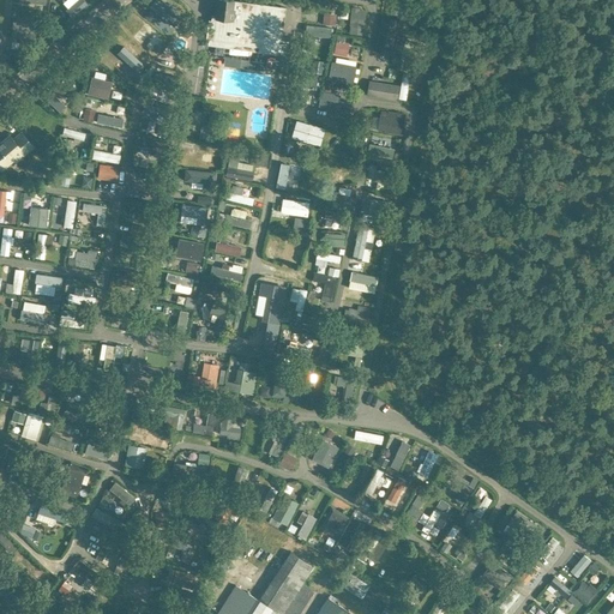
[(77,0),(68,7),(66,10),(72,18),(88,4),(84,0),(77,0)]
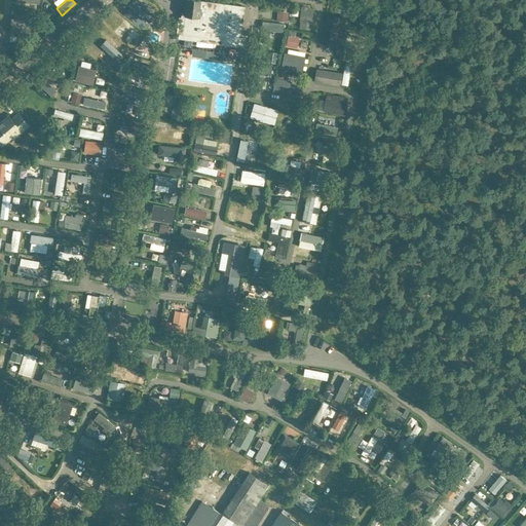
[(138,0),(133,0),(128,5),(129,6),(130,5),(137,10),(136,11),(148,23),(155,14),(138,0)]
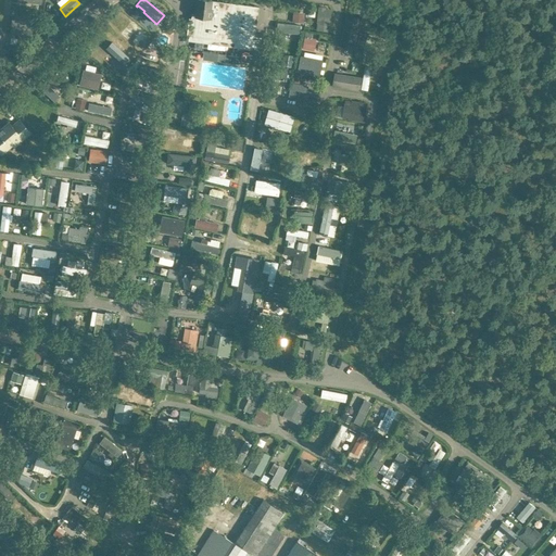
[(205,0),(197,0),(194,15),(213,17),(215,1),(205,0)]
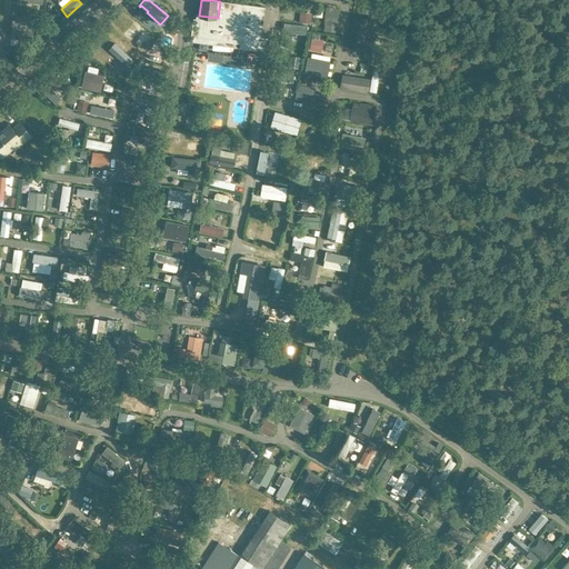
[(218,18),(199,16),(199,19),(193,19),(190,37),(197,38),(239,43),(239,48),(268,52),(270,36),(261,35),(265,7),(220,1),(218,18)]
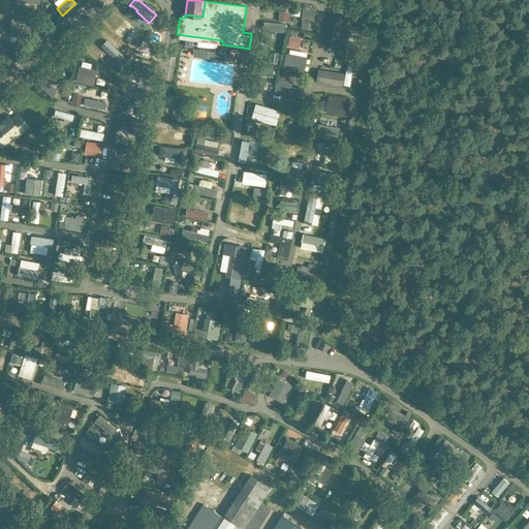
[(302,29),(313,30),(315,10),(304,9),(302,29)]
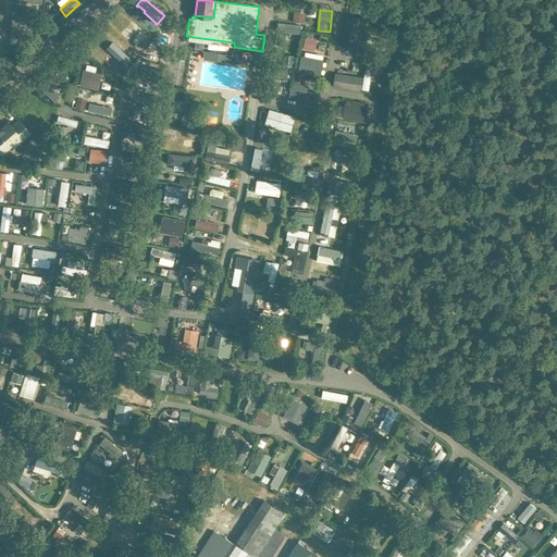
[(0,78),(41,42),(56,31),(41,17),(10,13),(5,35),(5,36),(4,40),(3,45),(1,49),(0,50),(0,78)]
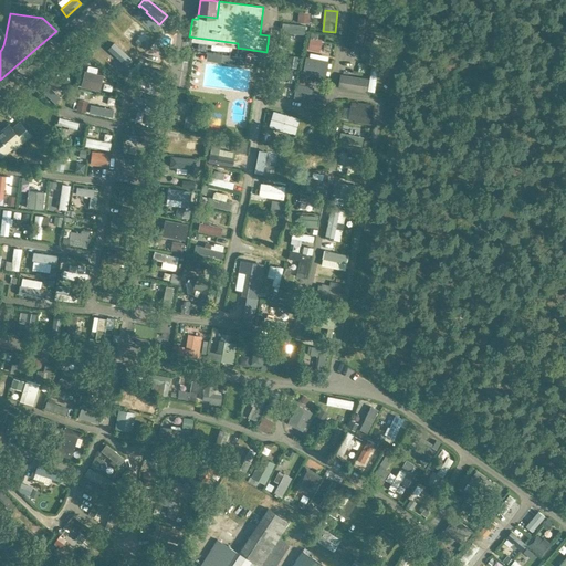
[(299,13),(297,22),(308,23),(310,14),(299,13)]
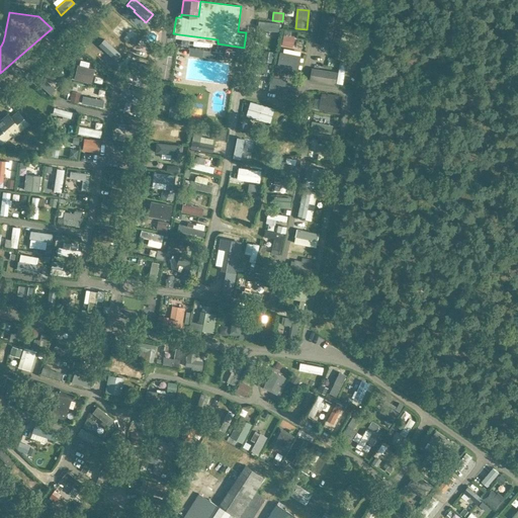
[(317,46),(329,49),(336,15),(323,12),(317,46)]
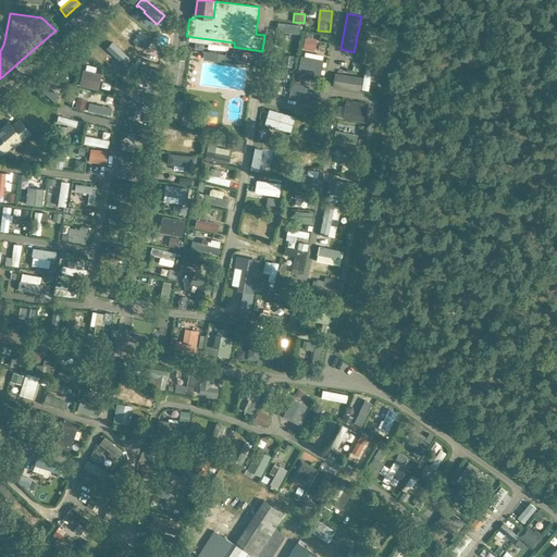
[(277,26),(277,29),(277,32),(300,34),(300,25),(279,23),(277,26)]
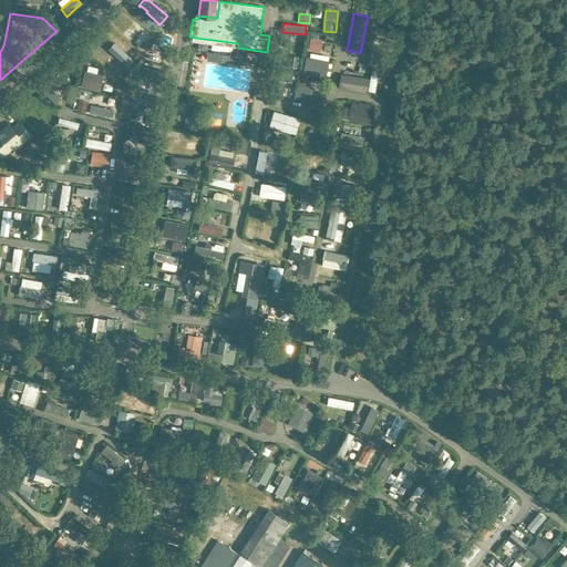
[(310,39),(309,49),(317,50),(319,40),(318,40),(319,34),(311,32),(310,39)]
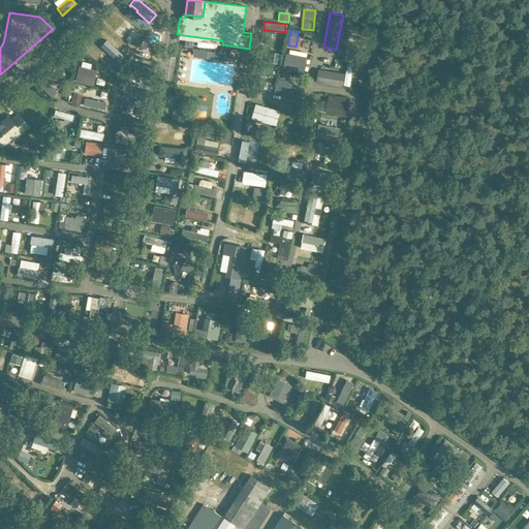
[(342,30),(338,52),(344,54),(349,31),(342,30)]
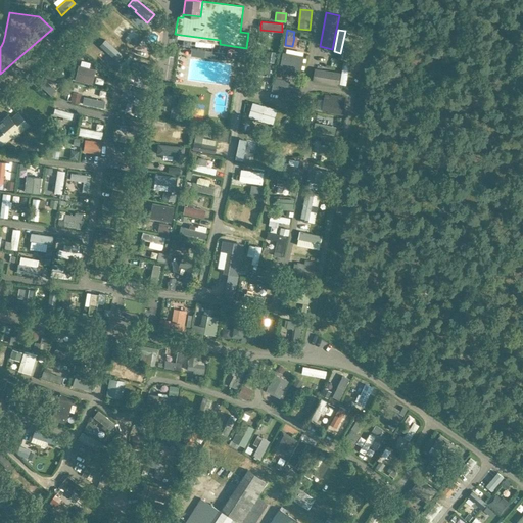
[(105,40),(100,46),(116,61),(122,55),(105,40)]
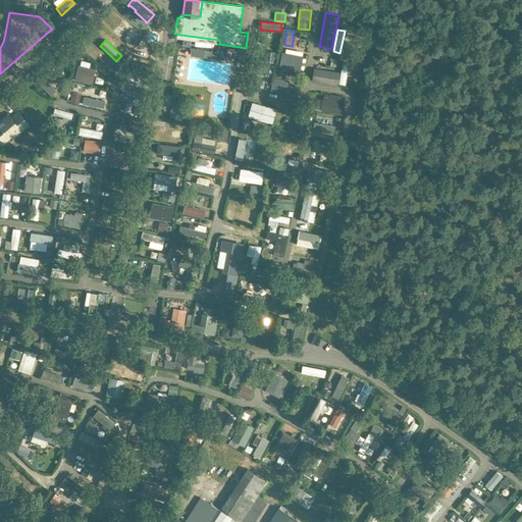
[(192,49),(191,55),(203,57),(223,60),(224,53),(204,50),(192,48),(192,49)]
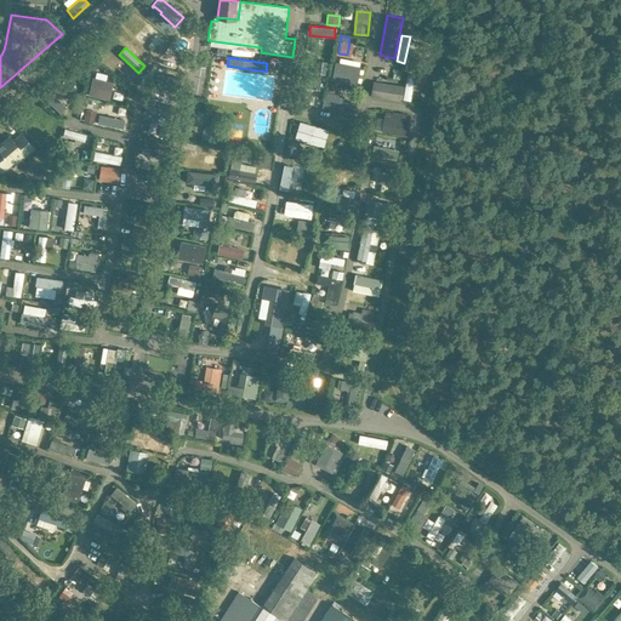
[(91,60),(84,68),(89,73),(91,69),(92,70),(97,64),(91,60)]
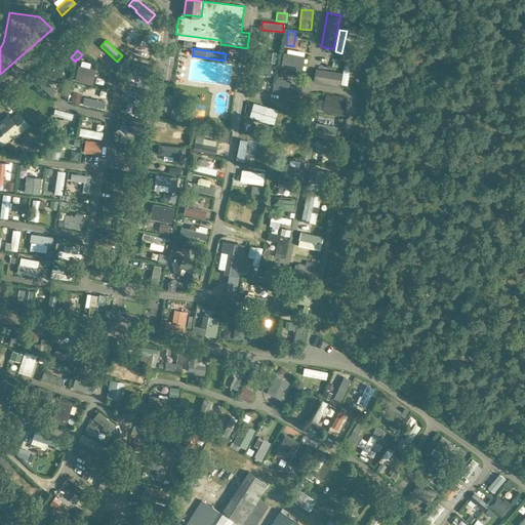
[(284,52),(281,68),(301,71),(304,56),(291,54),(292,51),(288,50),(287,53),(284,52)]
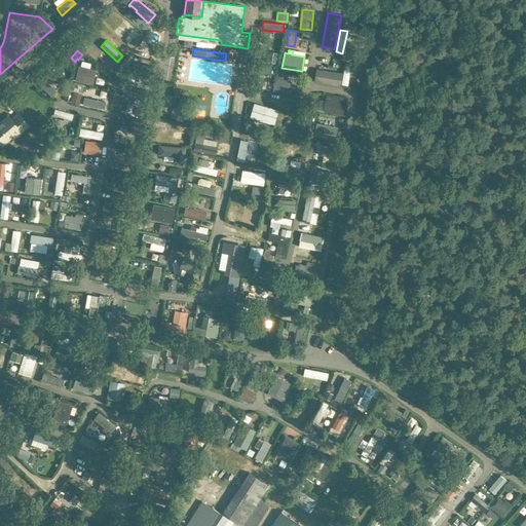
[(269,51),(268,59),(275,61),(275,59),(279,59),(280,53),(269,51)]
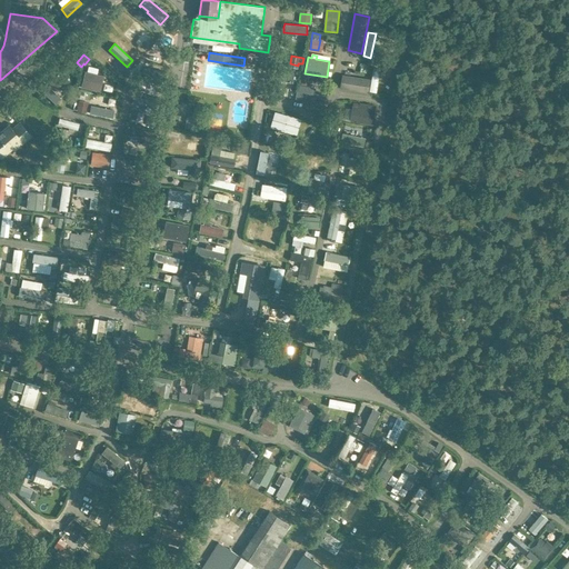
[(62,65),(60,72),(67,75),(69,66),(62,65)]
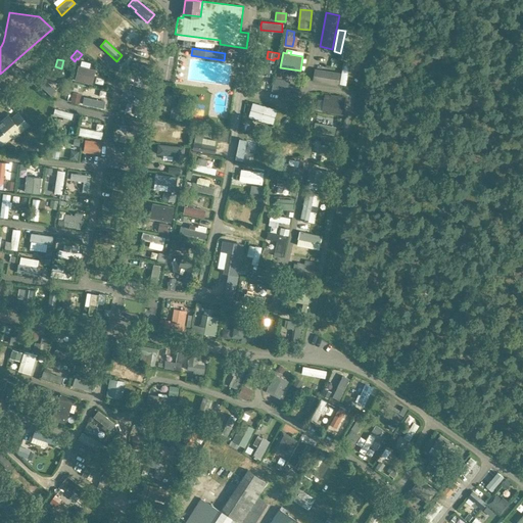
[(255,59),(251,85),(258,87),(260,75),(268,76),(268,73),(271,73),(272,70),(269,69),(269,66),(262,65),(263,61),(255,59)]
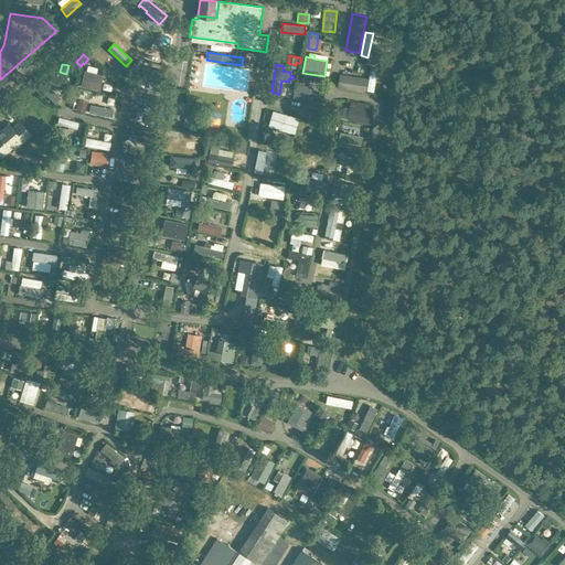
[(85,71),(81,86),(98,91),(102,75),(96,74),(97,68),(88,66),(86,72),(85,71)]
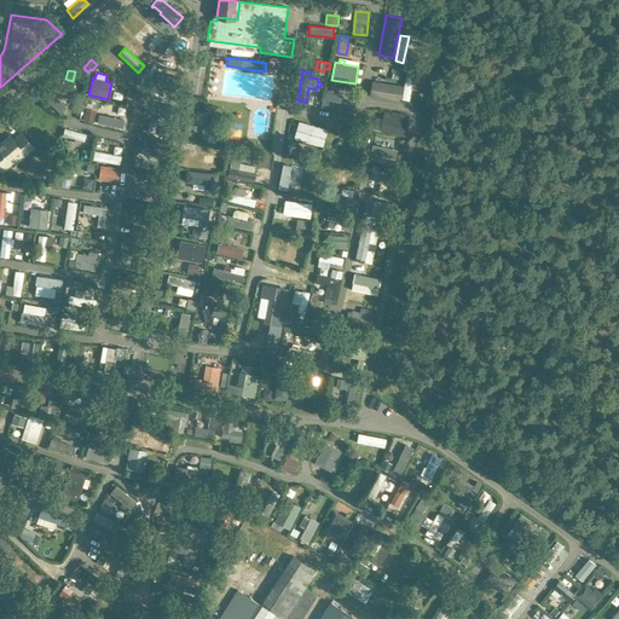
[(156,74),(155,82),(179,87),(180,79),(156,74)]
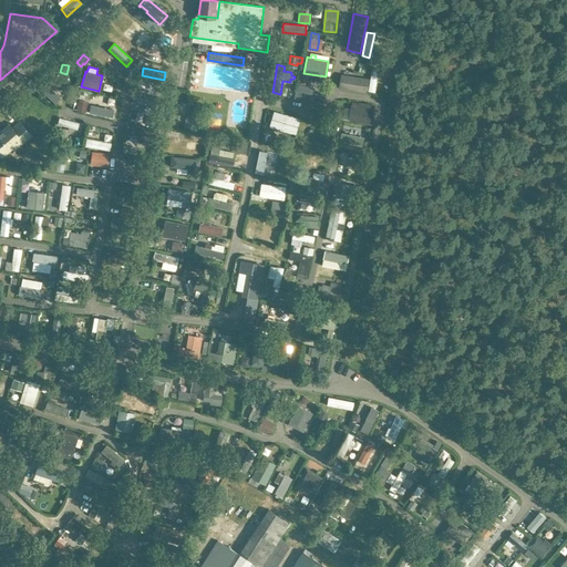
[(372,68),(368,91),(374,92),(377,81),(378,72),(379,69),(372,68)]
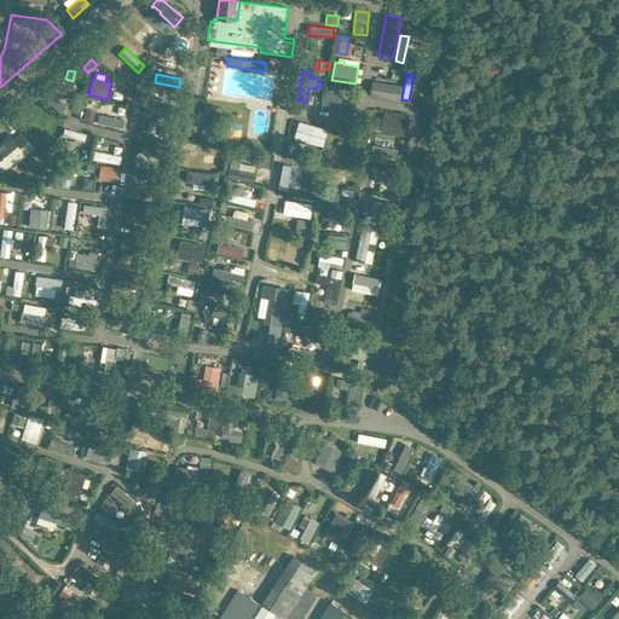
[(370,96),(382,98),(399,100),(401,87),(372,82),(370,96)]
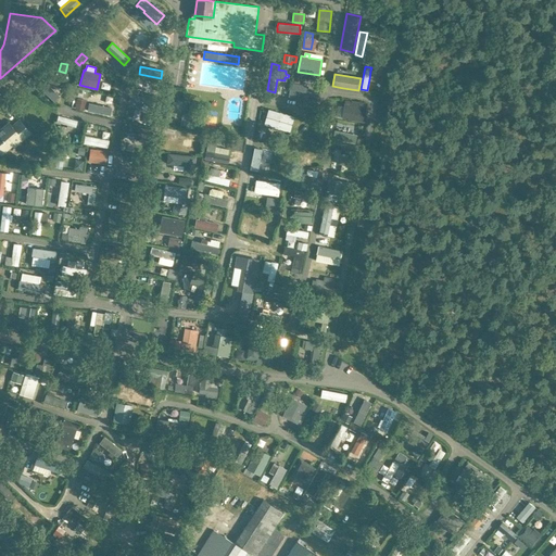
[(42,80),(37,86),(54,102),(60,96),(42,80)]
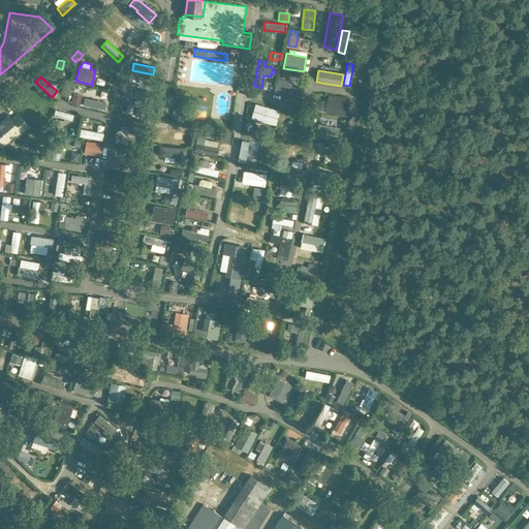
[(302,89),(291,87),(292,82),(285,81),(278,80),(277,80),(275,92),(301,96),(302,89)]
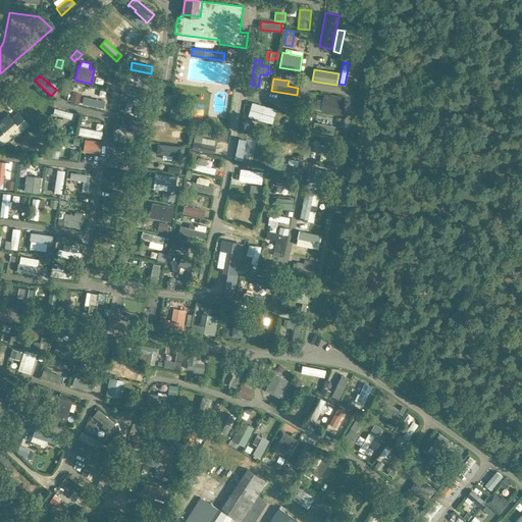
[(125,89),(123,95),(145,100),(146,94),(125,89)]
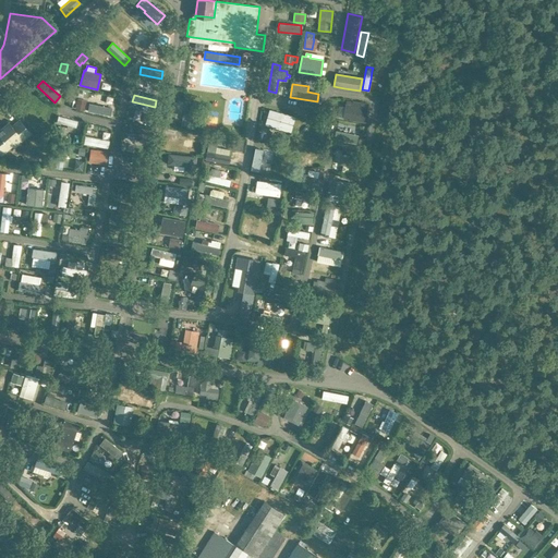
[(77,99),(75,108),(83,111),(86,101),(77,99)]
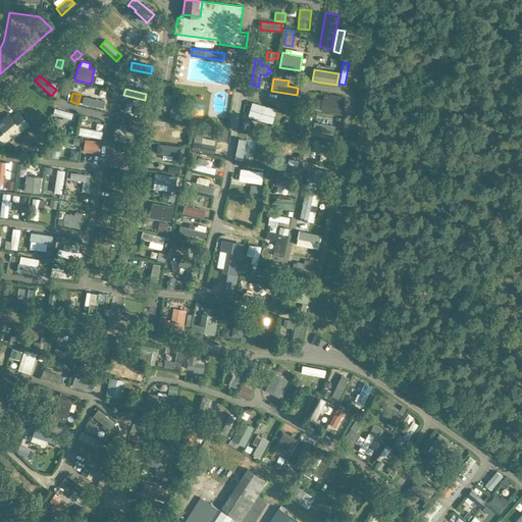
[(321,111),(344,114),(344,109),(343,108),(344,97),(330,95),(329,101),(323,100),(321,111)]
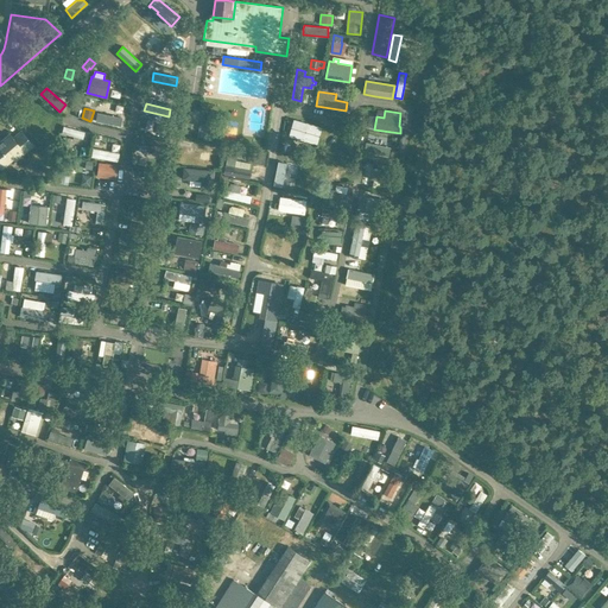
[(97,113),(96,121),(120,126),(121,118),(97,113)]
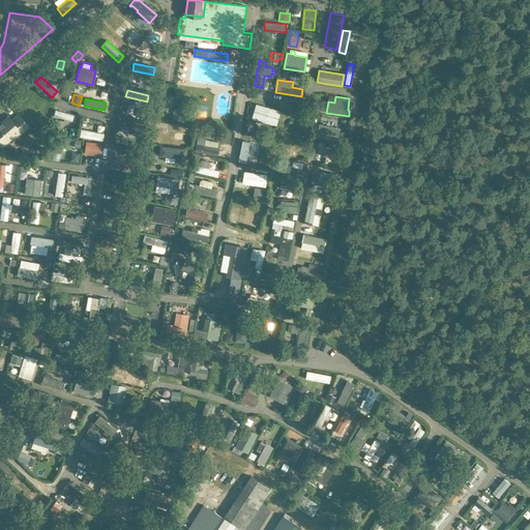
[(181,99),(177,121),(184,123),(188,101),(181,99)]
